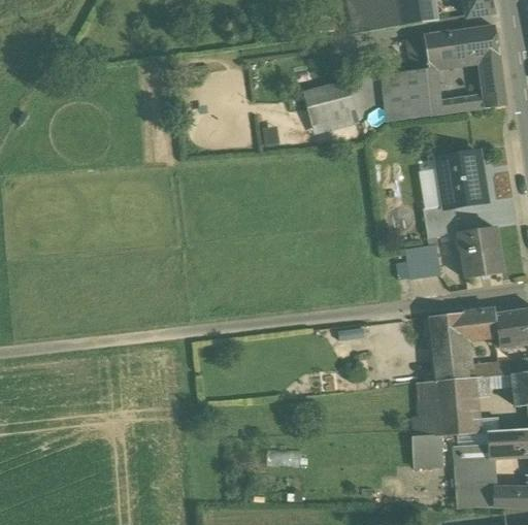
[(349,0),(354,33),(399,26),(395,0),(349,0)]
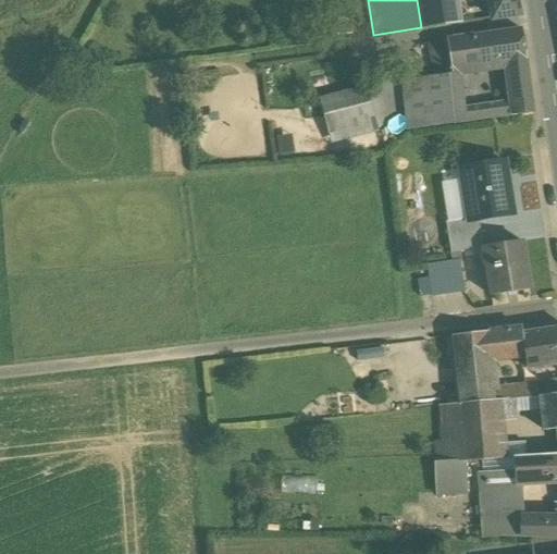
[(417,0),(421,27),(456,22),(453,5),(452,0),(417,0)]
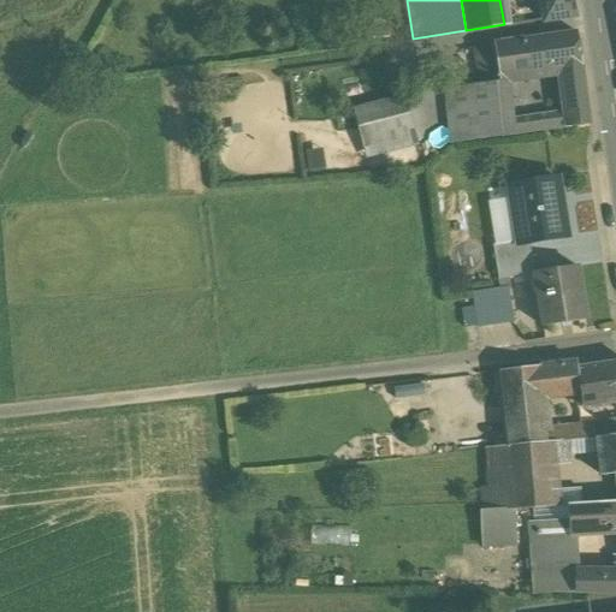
[(534,0),(501,6),(504,24),(574,12),(572,0),(534,0)]
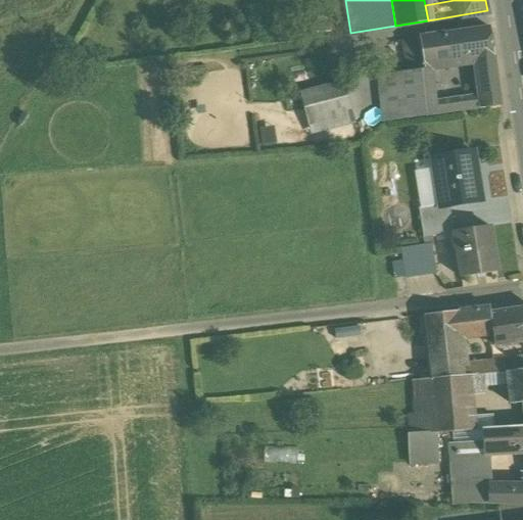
[(489,26),(445,32),(449,60),(476,56),(493,53),(489,26)]
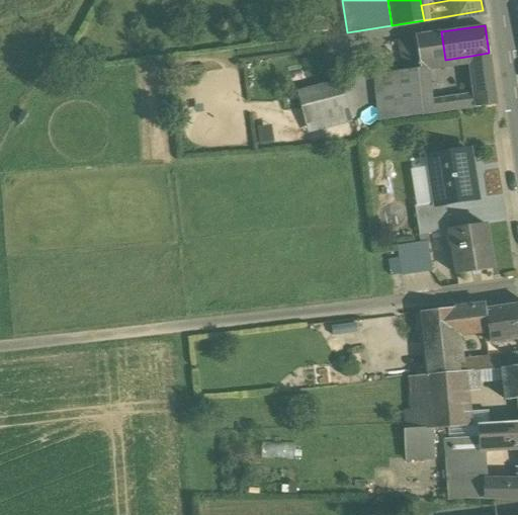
[(441,31),(415,35),(416,45),(417,54),(414,55),(415,64),(445,60),(441,31)]
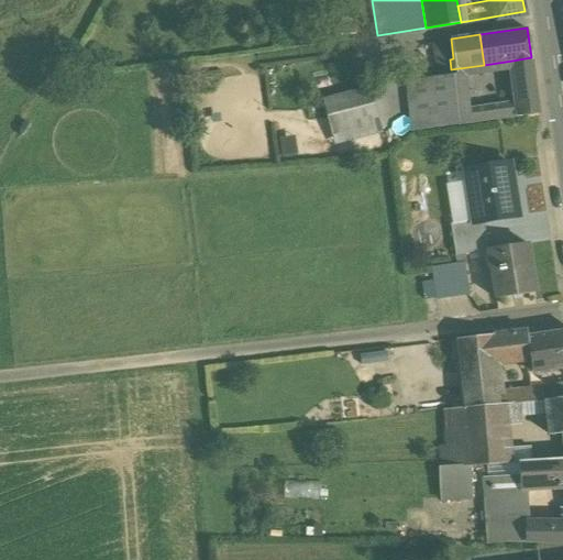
[(531,57),(512,61),(518,101),(520,114),(540,111),(531,57)]
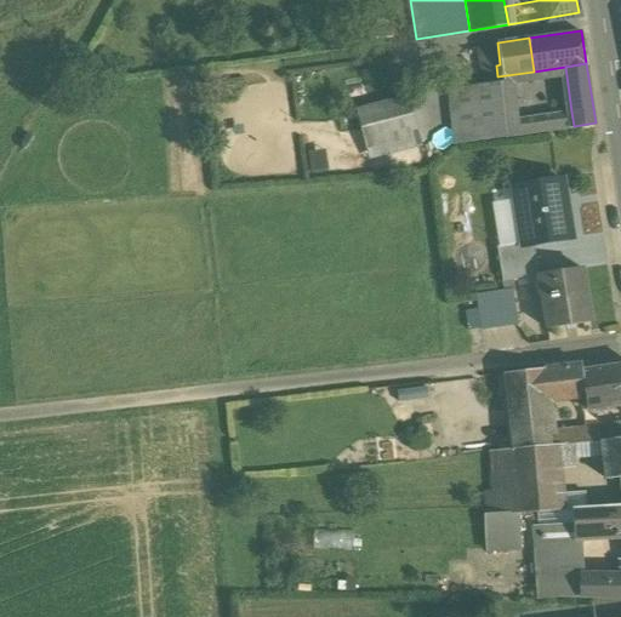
[(506,81),(453,89),(460,142),(513,136),(511,120),(506,81)]
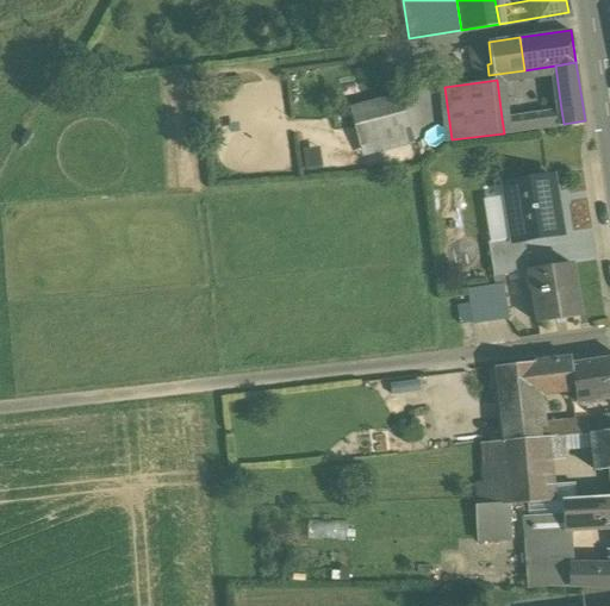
[(402,92),(349,105),(362,155),(415,142),(402,92)]
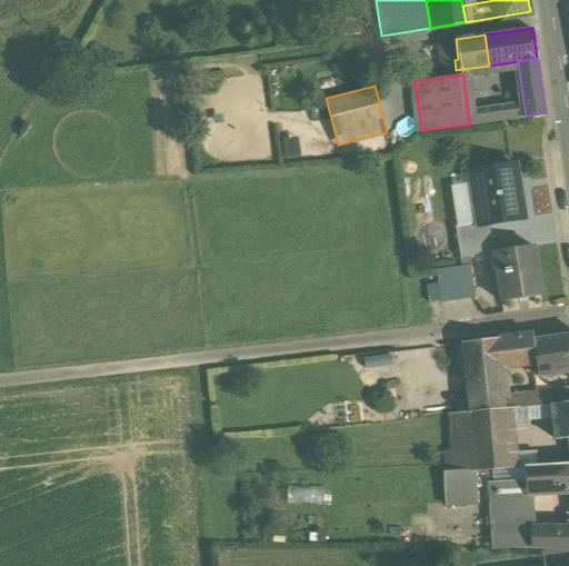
[(523,102),(468,110),(470,125),(526,116),(523,102)]
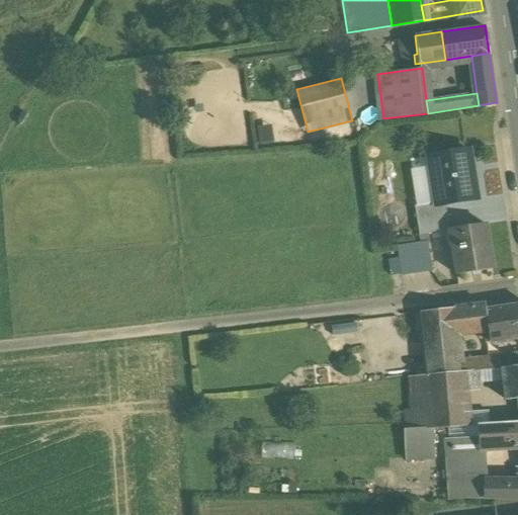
[(467,148),(428,155),(436,200),(436,202),(444,201),(476,196),(467,148)]
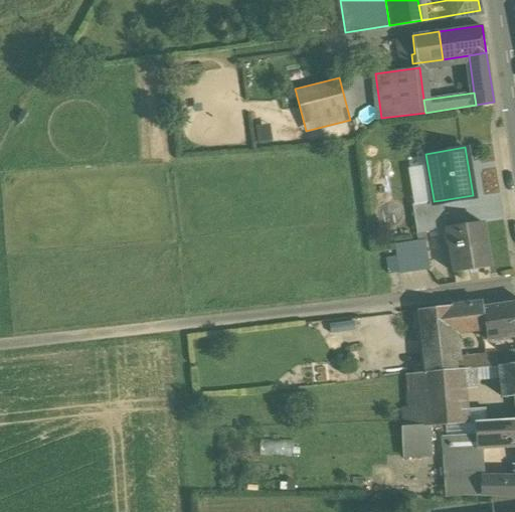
[(434,199),(411,203),(415,231),(447,226),(442,200),(434,201),(434,199)]
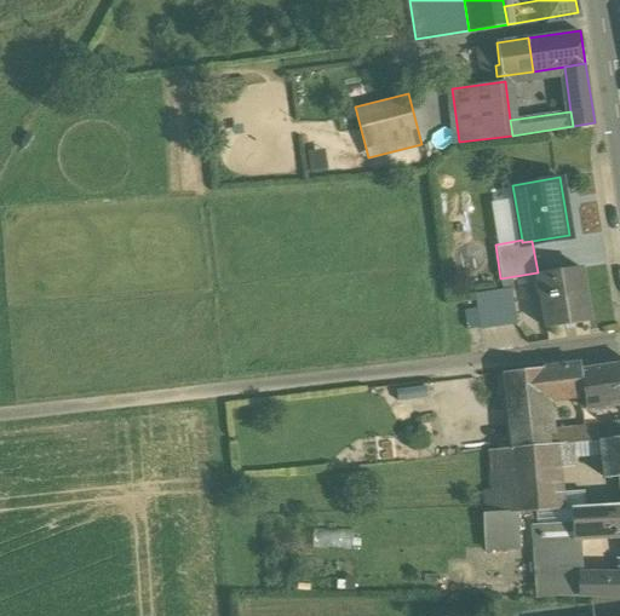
[(581,266),(538,272),(546,327),(590,321),(581,266)]
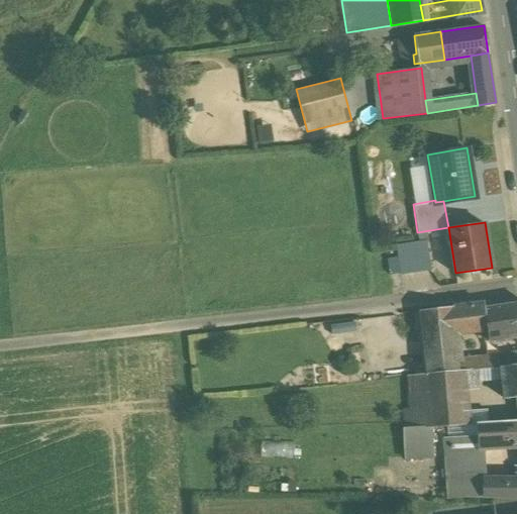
[(398,246),(401,273),(430,269),(426,241),(398,246)]
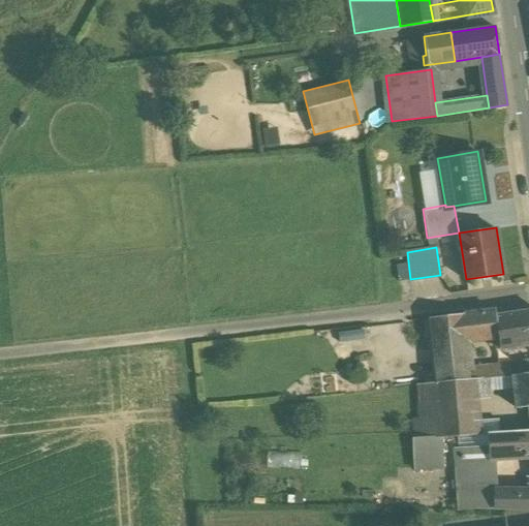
[(528,310),(495,318),(492,318),(496,335),(498,348),(528,343),(528,310)]
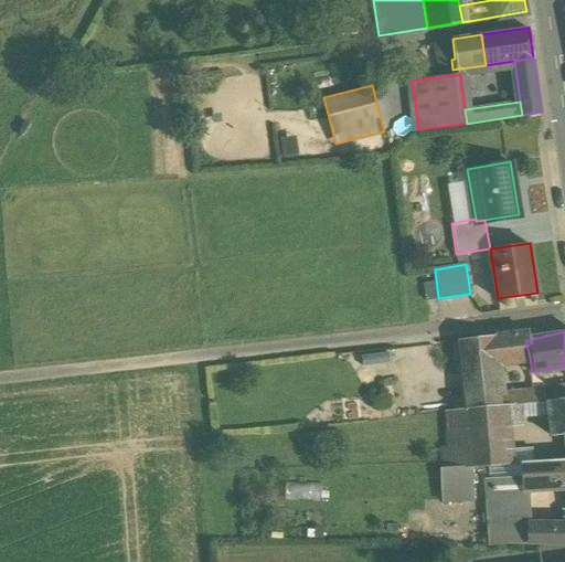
[(528,332),(492,336),(496,362),(530,358),(525,340),(529,340),(528,332)]
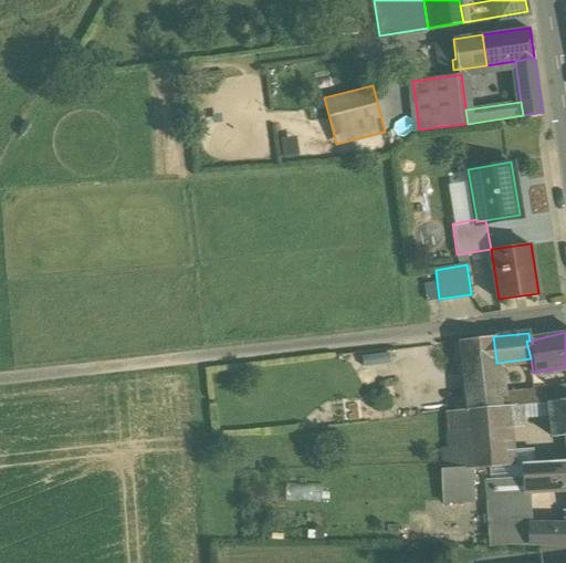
[(493,336),(459,341),(465,409),(503,406),(496,363),(493,336)]
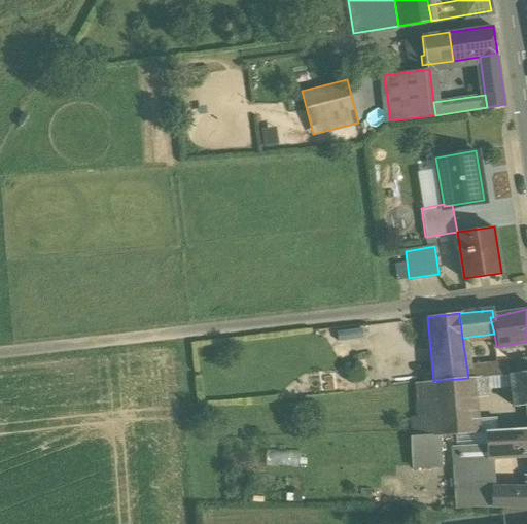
[(526,371),(508,373),(514,405),(526,404),(526,371)]
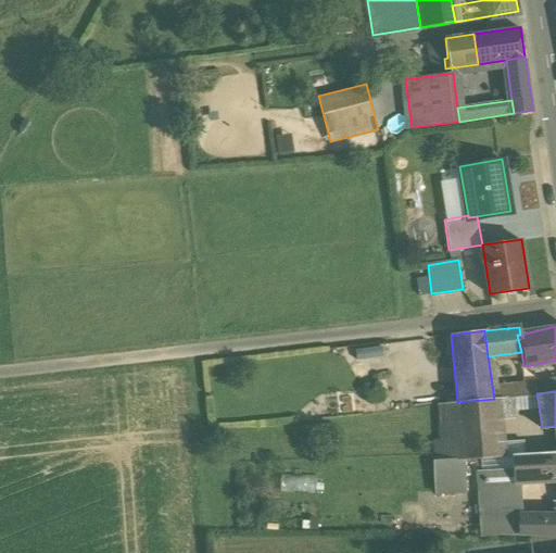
[(494,399),(457,402),(459,423),(494,419),(513,417),(510,397),(494,399)]
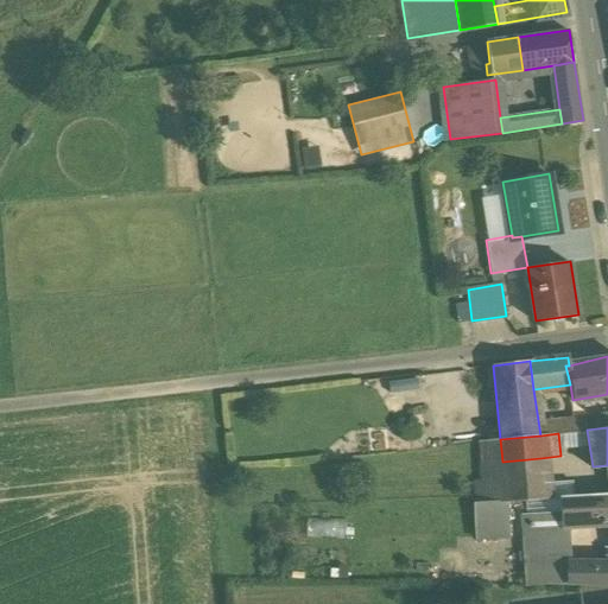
[(500,439),(482,440),(485,463),(502,462),(500,439)]
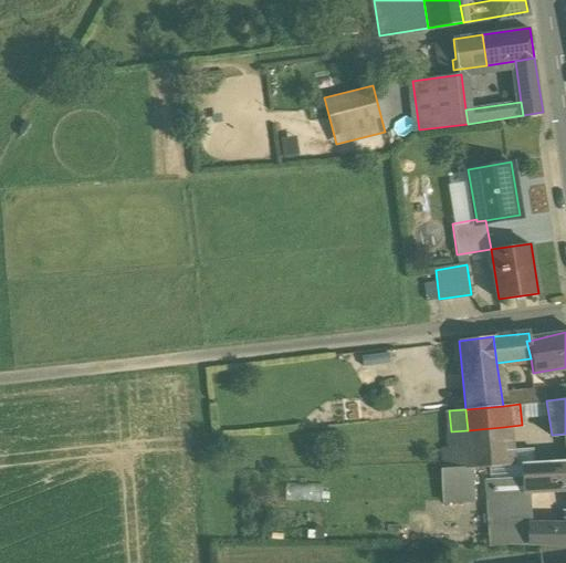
[(503,427),(468,430),(470,447),(471,467),(507,464),(505,449),(503,427)]
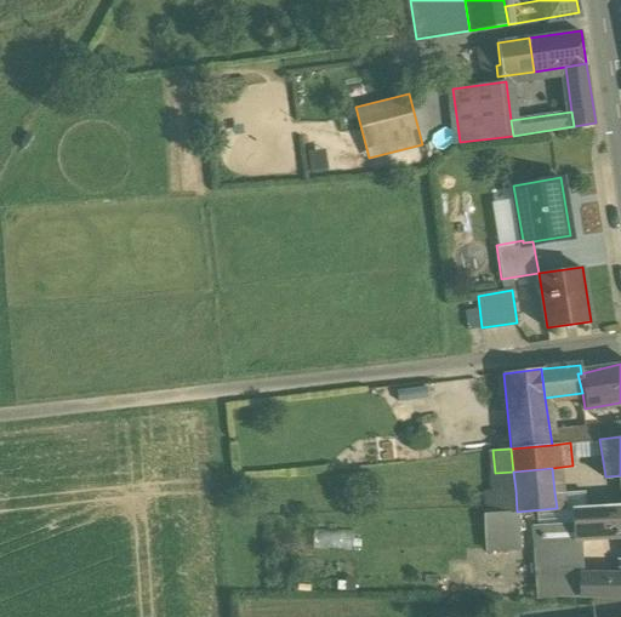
[(513,472),(495,473),(496,492),(516,490),(513,472)]
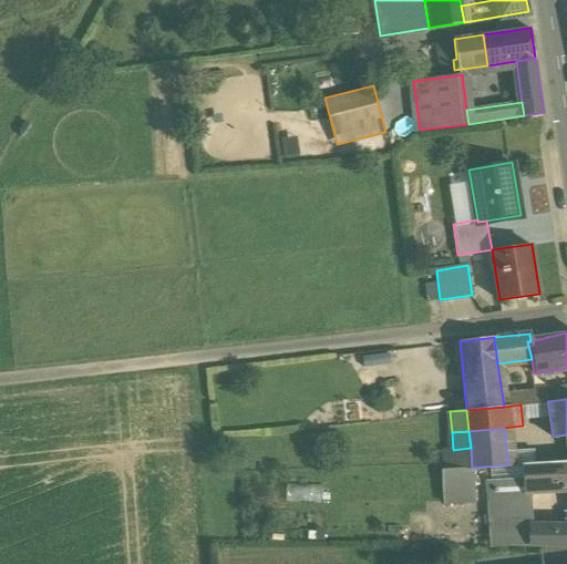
[(453,450),(443,451),(444,471),(453,470),(472,468),(471,448),(453,450)]
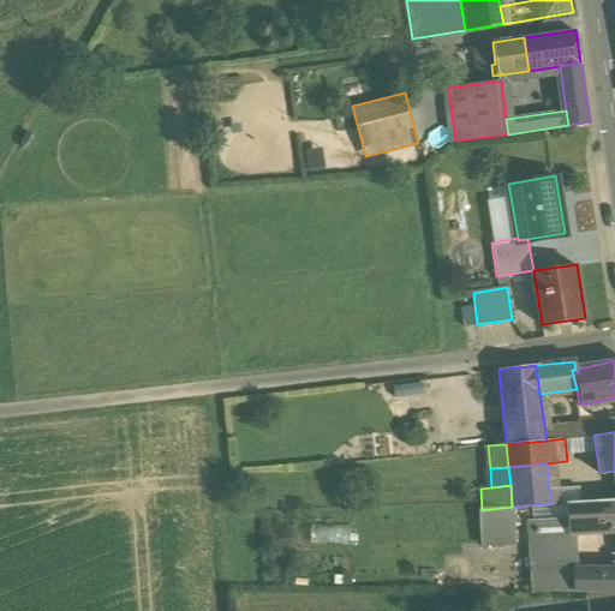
[(614,497),(566,501),(571,529),(571,531),(573,531),(614,528),(614,497)]
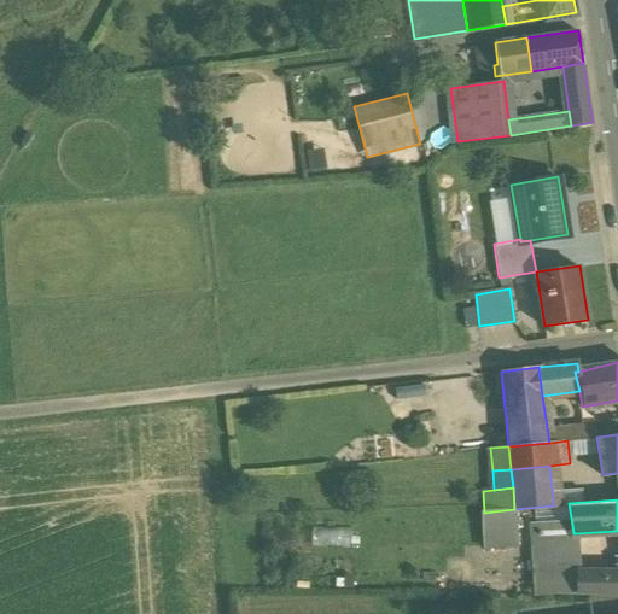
[(514,509),(494,512),(495,528),(517,526),(514,509)]
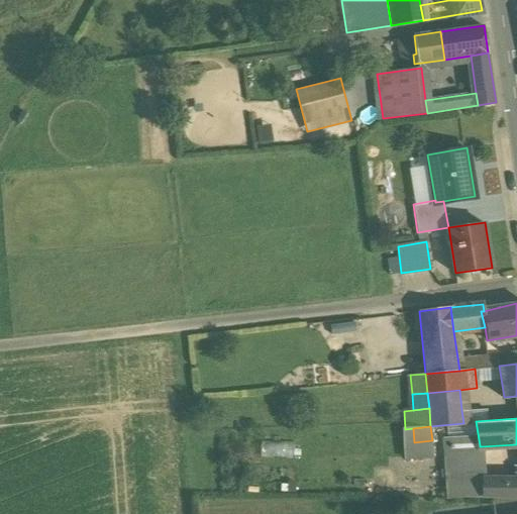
[(480,445),(444,448),(446,470),(484,467),(482,446),(480,446),(480,445)]
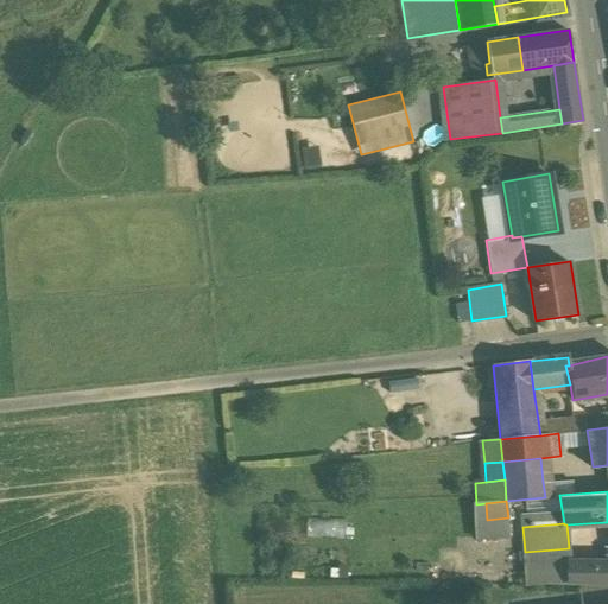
[(569,548),(525,552),(527,583),(572,584),(571,566),(569,548)]
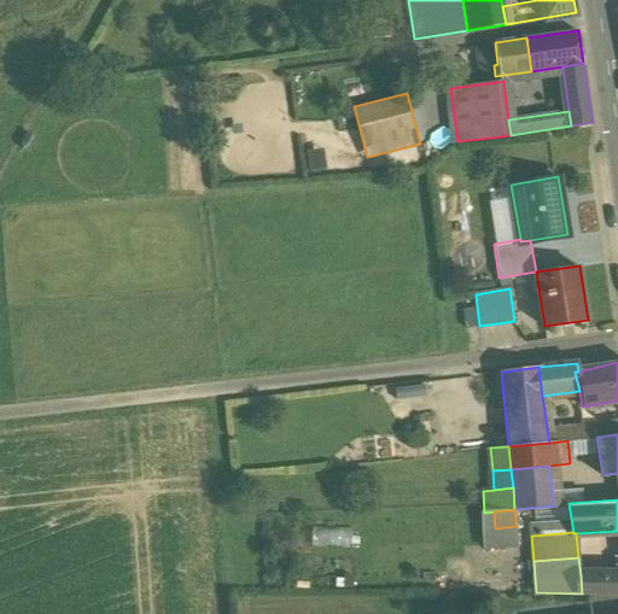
[(617,592),(617,576),(581,576),(582,594),(617,592)]
